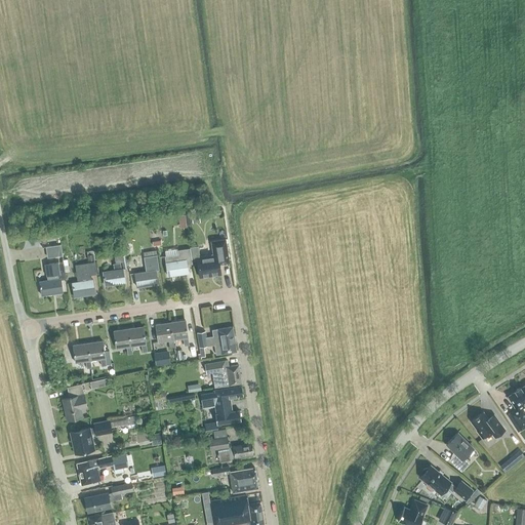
[(198,246),(190,247),(192,261),(197,260),(199,278),(220,275),(218,265),(229,263),(226,240),(219,241),(220,250),(212,251),(212,255),(199,257),(198,246)]
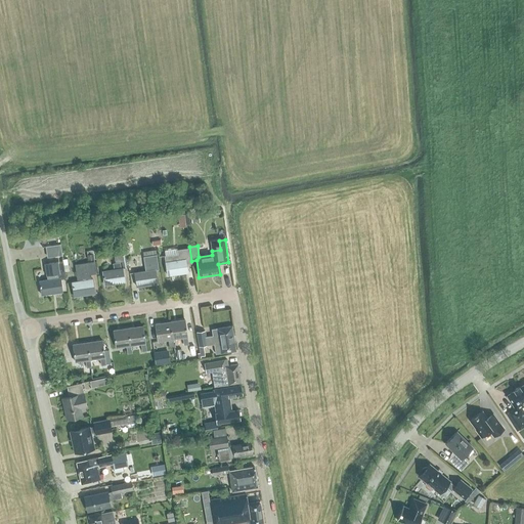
[(61,256),(60,245),(42,247),(42,248),(43,248),(46,247),(48,258),(61,256)]
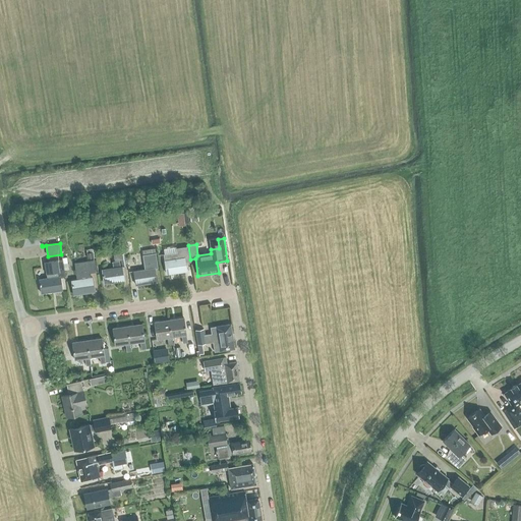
[(188,247),(176,248),(176,252),(164,254),(165,259),(164,259),(166,274),(186,271),(184,261),(190,259),(188,247)]
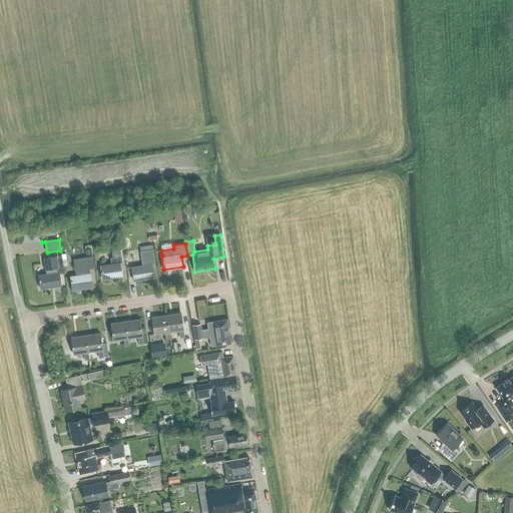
[(117,257),(118,263),(120,263),(125,262),(124,249),(111,251),(112,258),(117,257)]
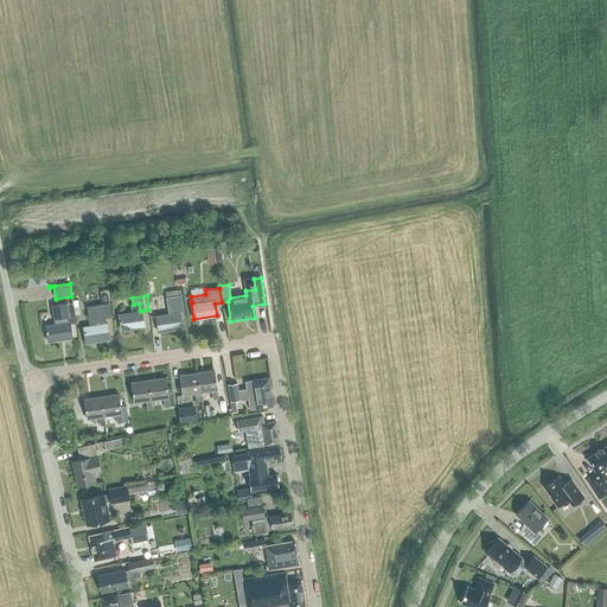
[(184,312),(183,307),(181,295),(166,298),(168,314),(155,317),(158,332),(183,328),(180,313),(184,312)]
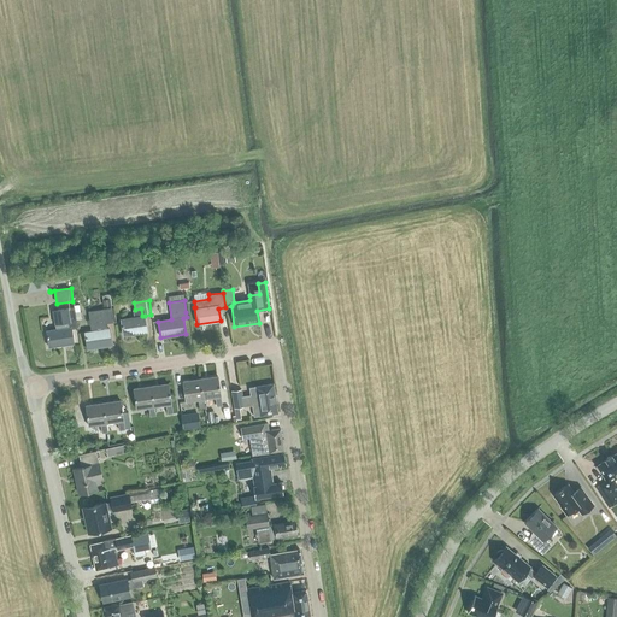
[(48,348),(74,344),(71,329),(77,329),(74,309),(53,311),(56,330),(46,331),(48,348)]
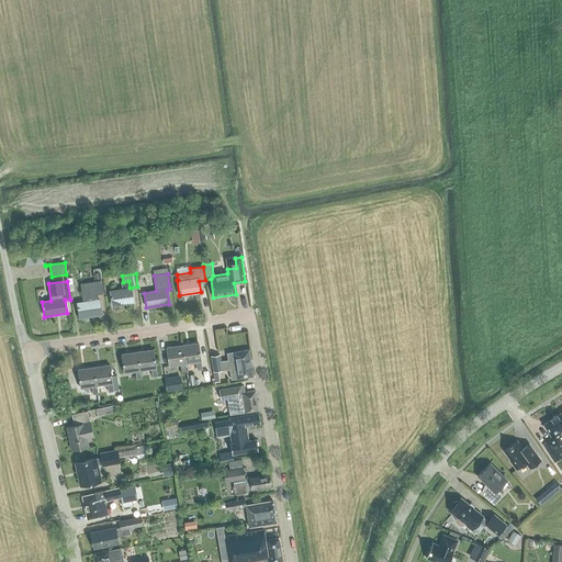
[(97,295),(103,294),(101,281),(80,284),(82,302),(77,303),(79,318),(101,315),(99,300),(98,300),(97,295)]
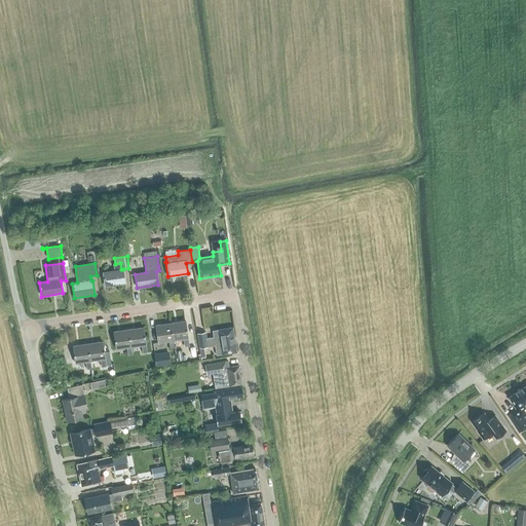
[(102,272),(104,287),(125,284),(123,269),(121,269),(119,270),(118,264),(112,264),(113,271),(102,272)]
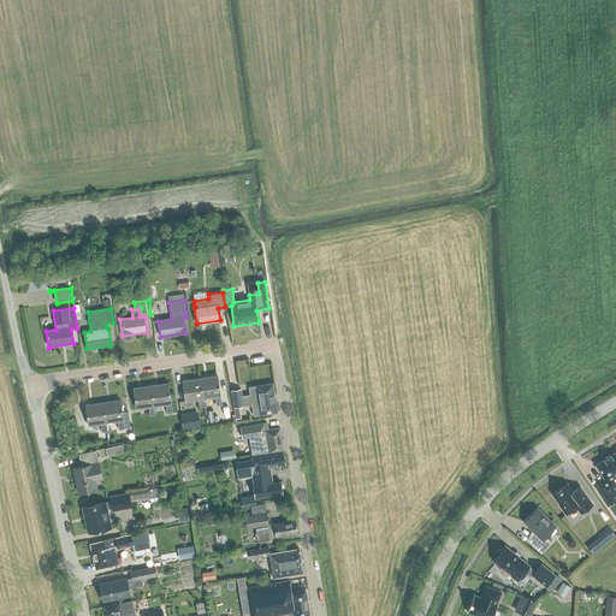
[(217,377),(200,379),(203,400),(214,397),(215,406),(221,406),(217,377)]
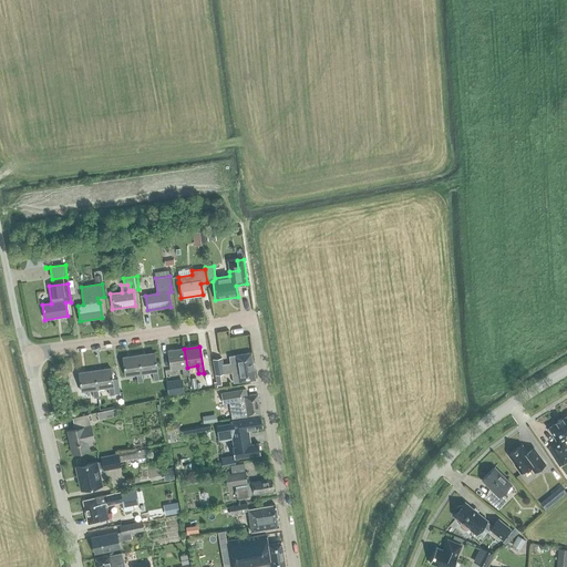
[(187,368),(184,349),(167,351),(171,370),(182,368),(183,375),(188,375),(187,368)]
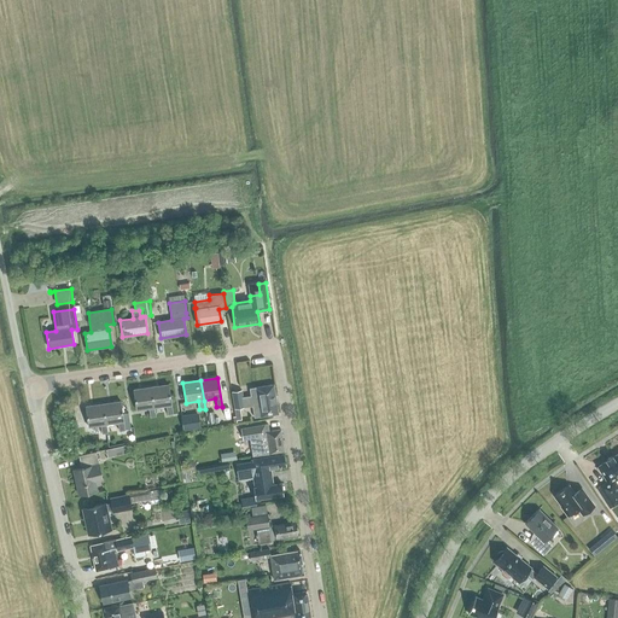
[(168,385),(151,388),(155,408),(165,406),(167,414),(173,414),(168,385)]
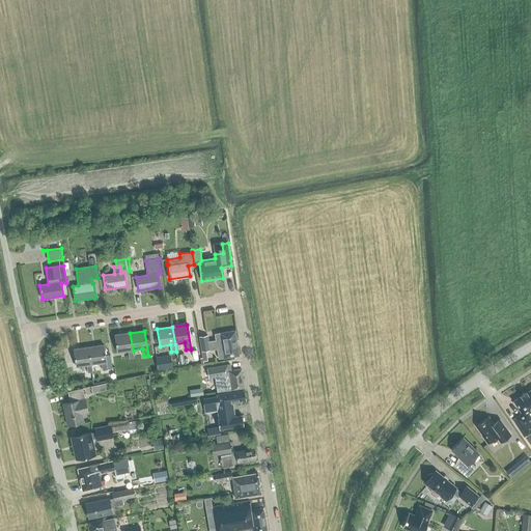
[(234,331),(218,333),(214,334),(215,340),(208,341),(207,335),(199,337),(202,358),(199,359),(200,363),(203,363),(203,361),(207,361),(205,351),(217,350),(218,359),(239,356),(234,331)]
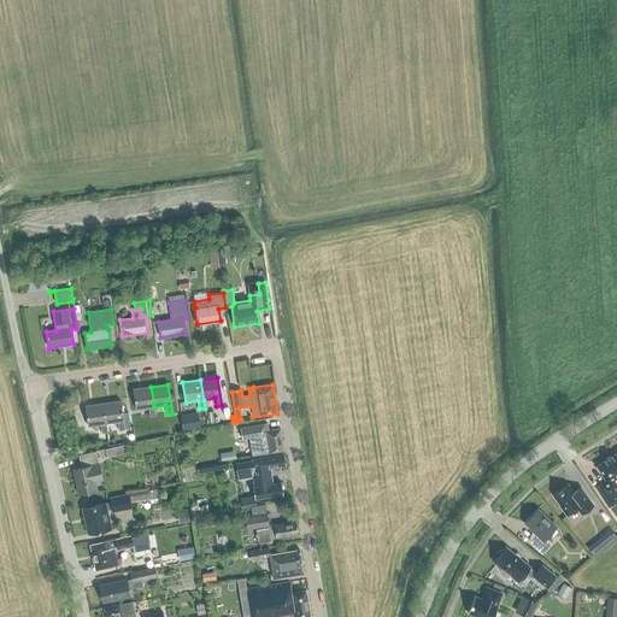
[(156,416),(154,407),(151,387),(133,389),(136,410),(148,407),(150,417),(156,416)]
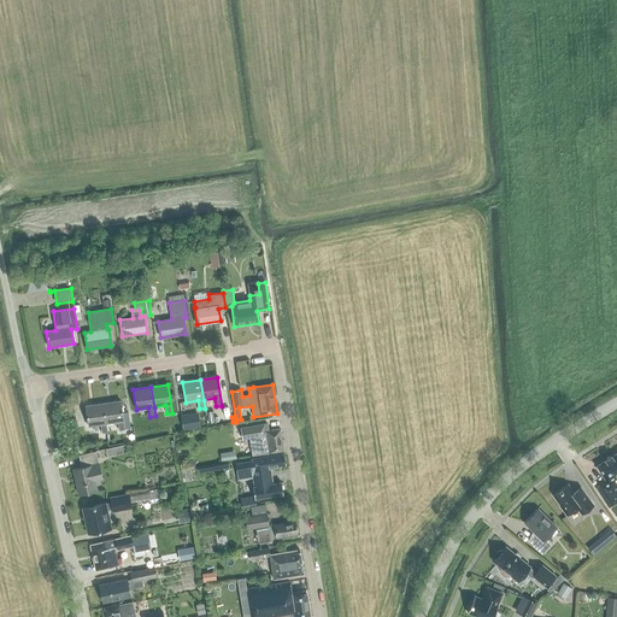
[(121,401),(103,404),(106,424),(118,422),(119,430),(124,430),(122,413),(121,401)]
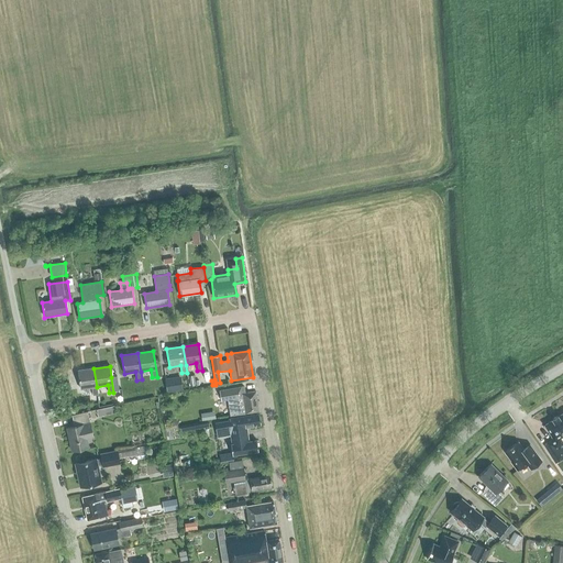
[(97,387),(94,368),(78,371),(80,389),(91,387),(92,395),(98,395),(97,387)]
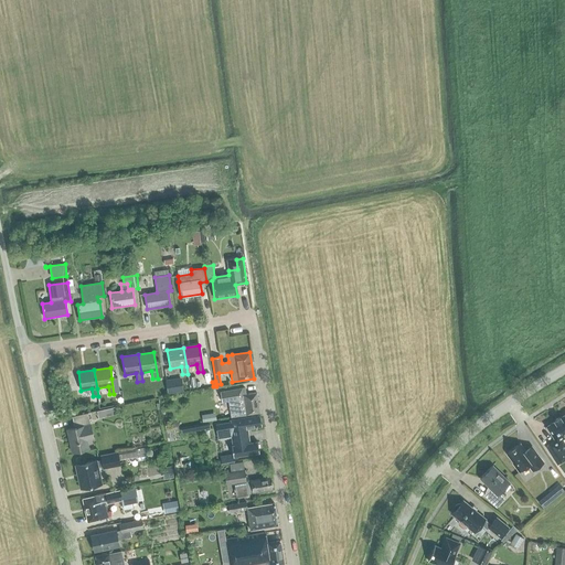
[(166,380),(168,394),(183,392),(181,377),(166,380)]
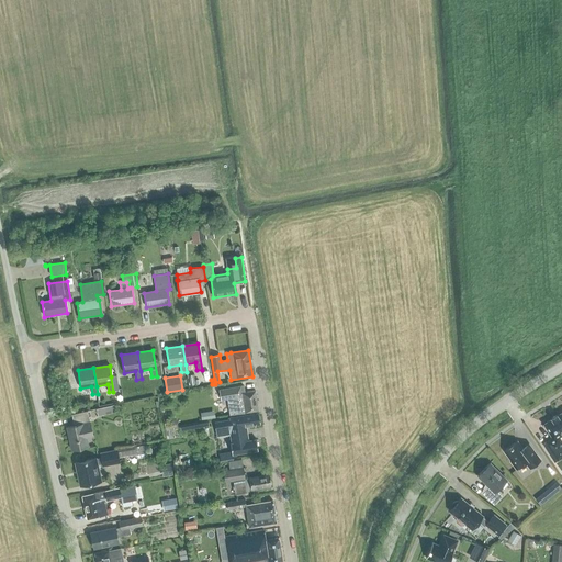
[(229,416),(258,411),(255,391),(244,393),(243,386),(218,390),(221,401),(227,400),(229,416)]
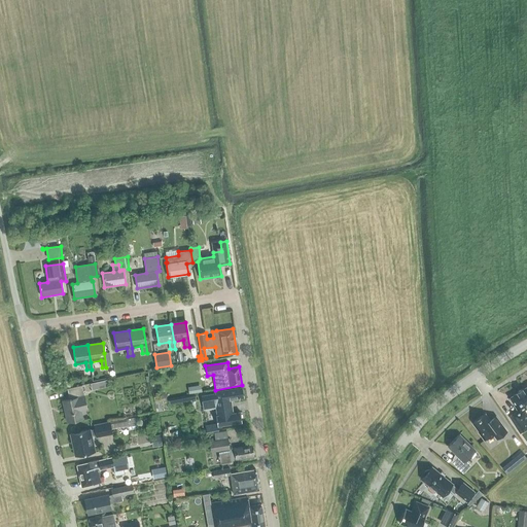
[(80,411),(88,409),(81,385),(67,388),(69,399),(63,400),(67,422),(82,419),(80,411)]
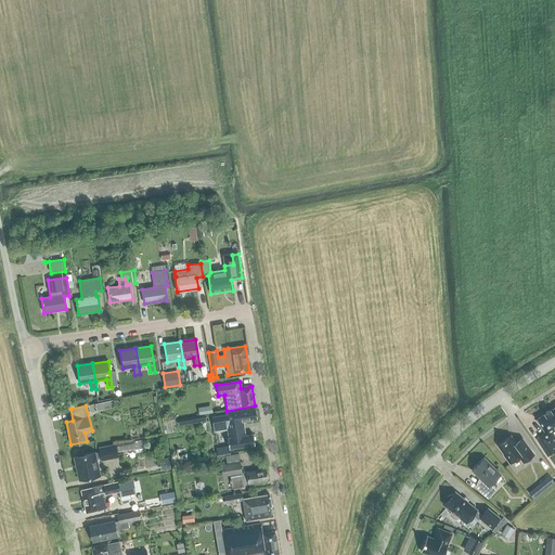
[(228,415),(213,417),(215,431),(227,429),(229,438),(227,439),(229,449),(255,446),(253,435),(245,436),(243,421),(257,418),(255,408),(227,412),(228,415)]
